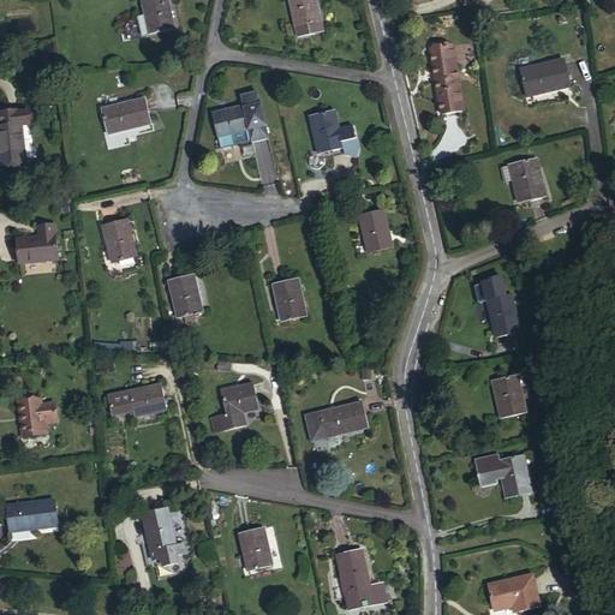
[(142,0),(145,12),(150,33),(173,28),(167,0),(142,0)]
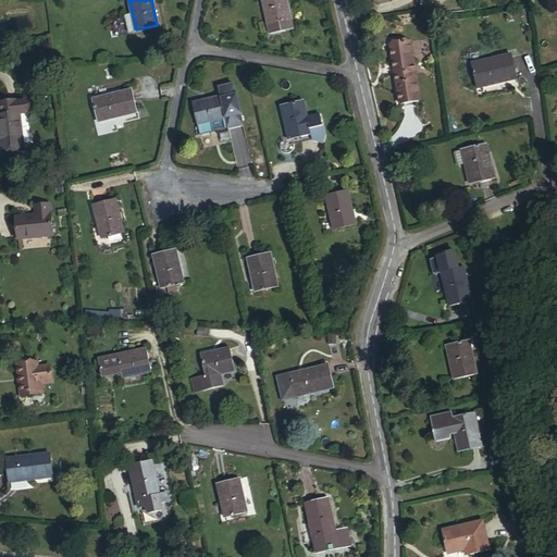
[(264,0),(270,24),(292,20),(287,0),(264,0)]
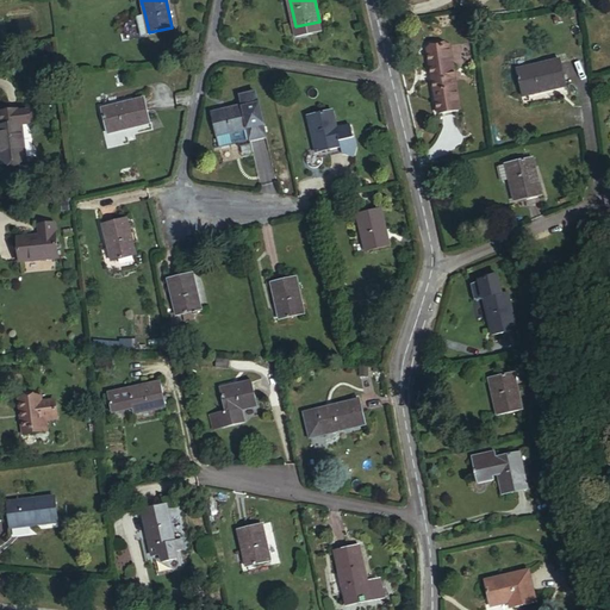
[(141,35),(149,32),(144,12),(136,14),(141,35)]
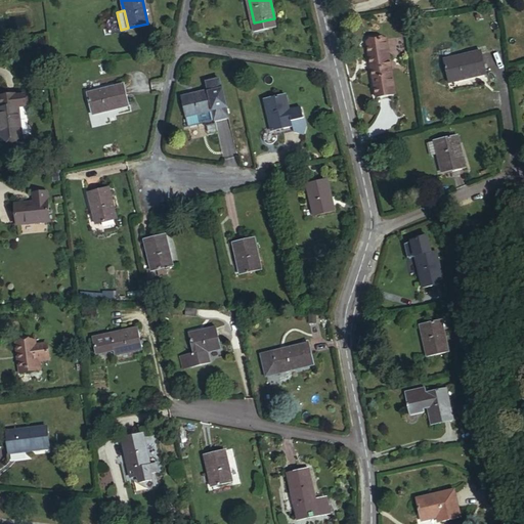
[(388,38),(368,41),(378,98),(397,94),(388,38)]
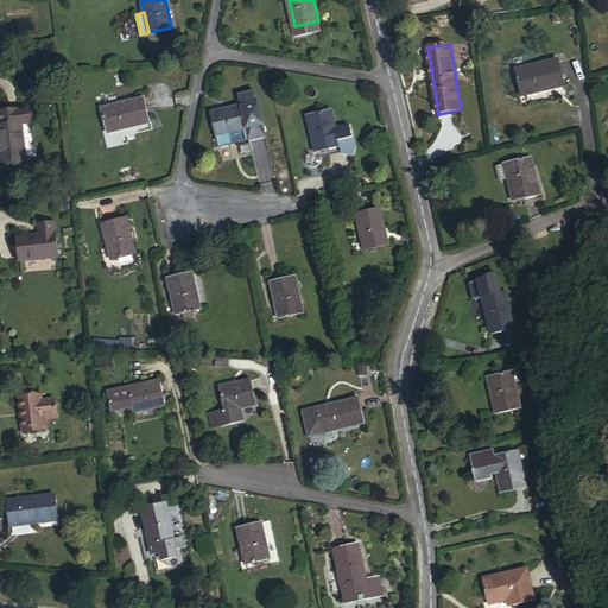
[(515,69),(521,95),(564,83),(557,57),(515,69)]
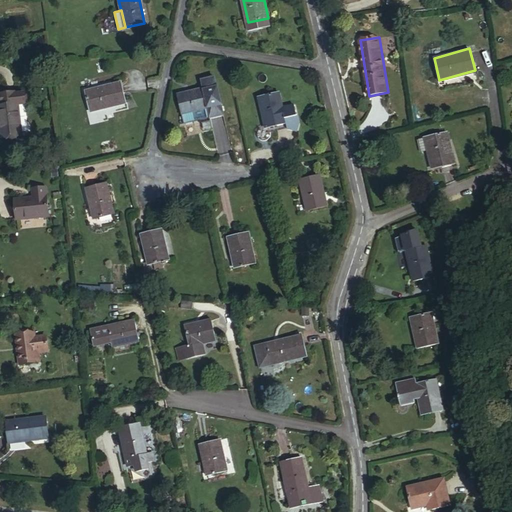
[(204,88),(178,94),(185,122),(211,116),(224,113),(222,103),(223,103),(219,85),(218,85),(216,75),(202,79),(204,88)]
